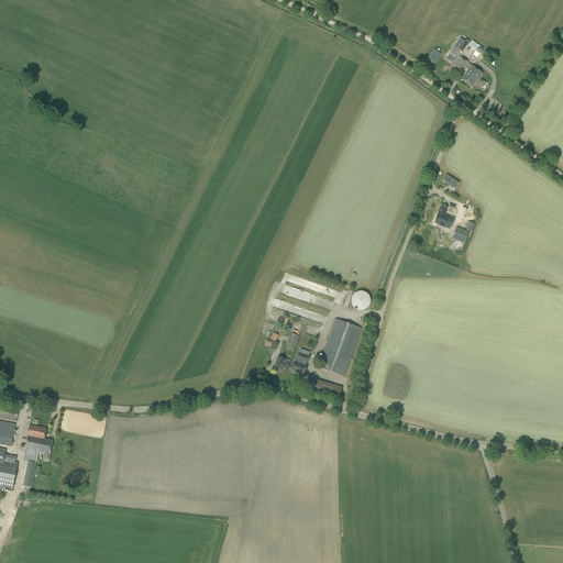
[(473,41),(468,45),(475,50),(478,45),(473,41)]
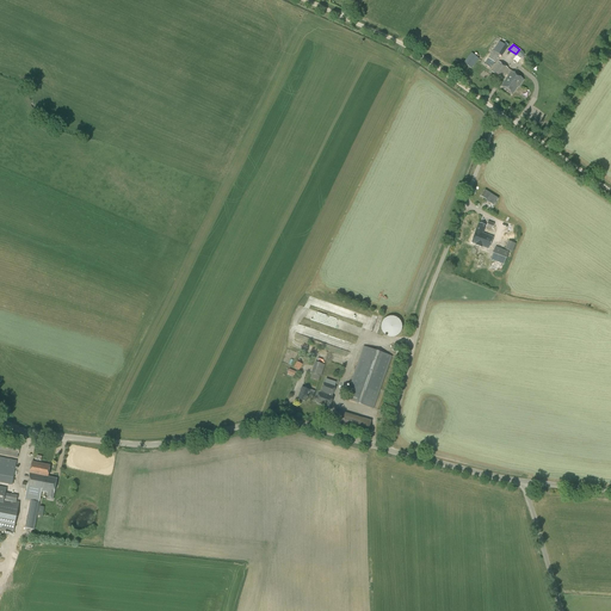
[(488,59),(485,65),(491,68),(494,62),(500,55),(493,50),(488,59)]
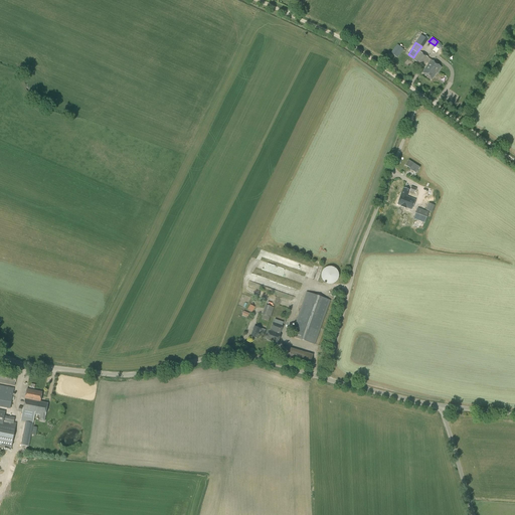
[(397,57),(403,49),(397,44),(391,52),(397,57)]
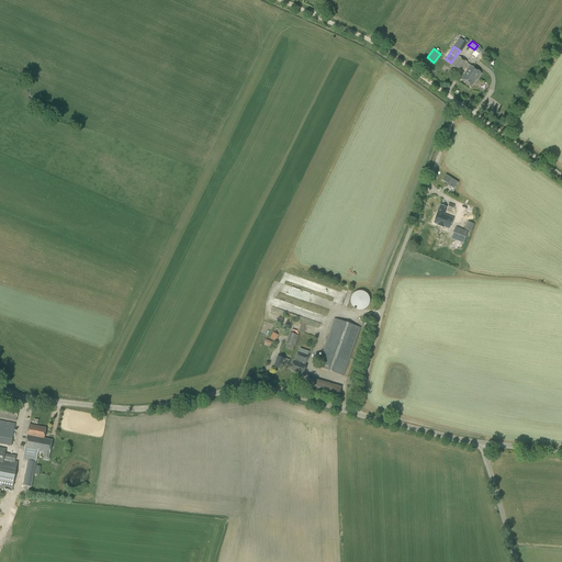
[(458,57),(452,66),(461,72),(462,70),(465,71),(461,79),(472,87),(478,78),(479,79),(482,75),(481,74),(470,66),(468,70),(464,68),(468,64),(458,57)]
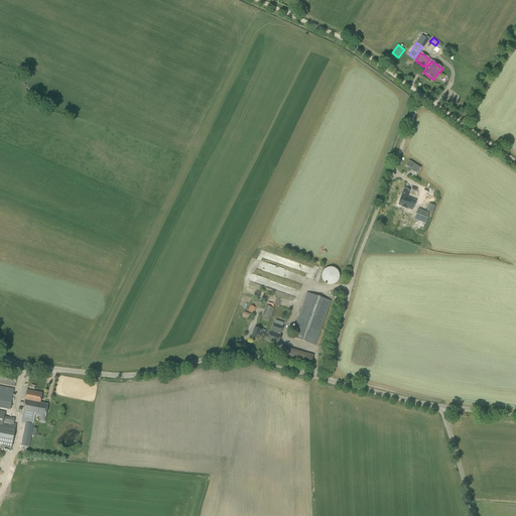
[(408,160),(404,166),(416,173),(420,167),(408,160)]
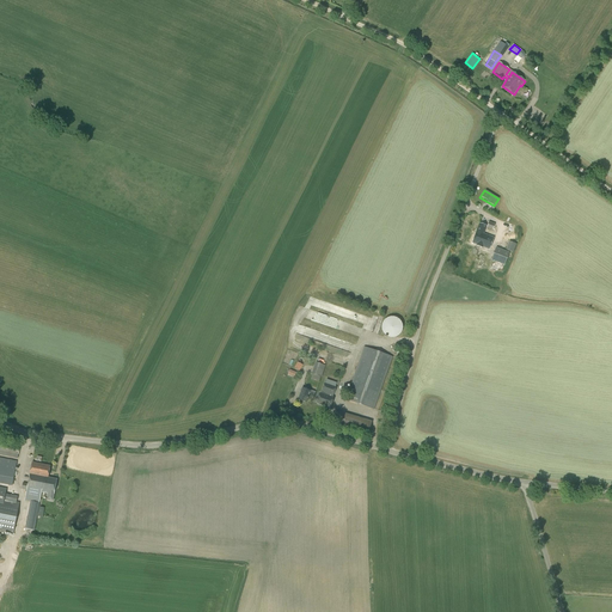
[(487,234),(484,233),(487,226),(479,224),(472,243),(489,250),(496,232),(488,230),(487,234)]
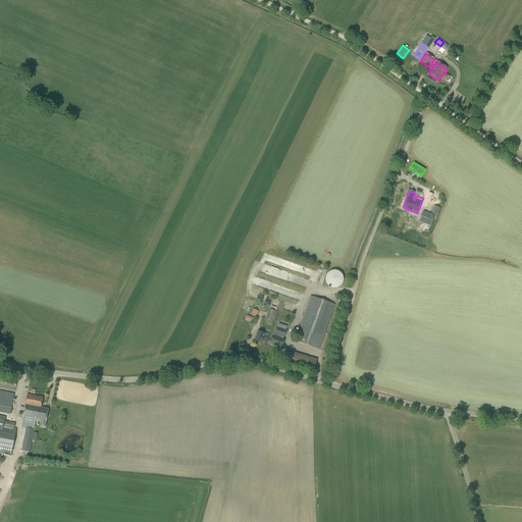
[(437,215),(440,208),(434,206),(431,213),(437,215)]
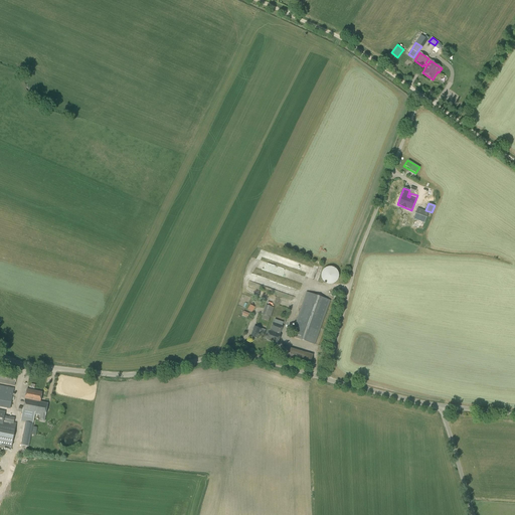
[(424,223),(428,212),(417,208),(413,219),(424,223)]
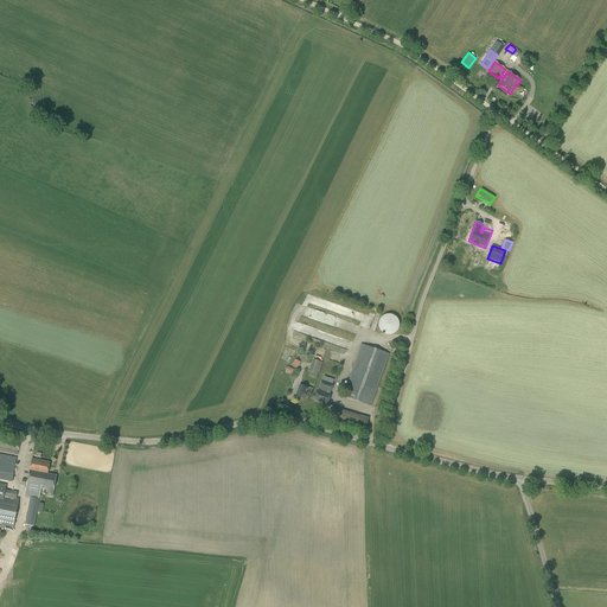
[(510,273),(523,279),(530,261),(512,254),(509,262),(513,263),(510,273)]
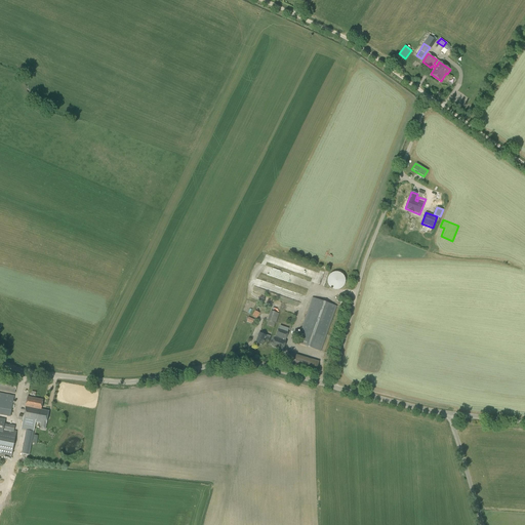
[(471,249),(470,254),(476,255),(479,244),(470,242),(468,248),(471,249)]
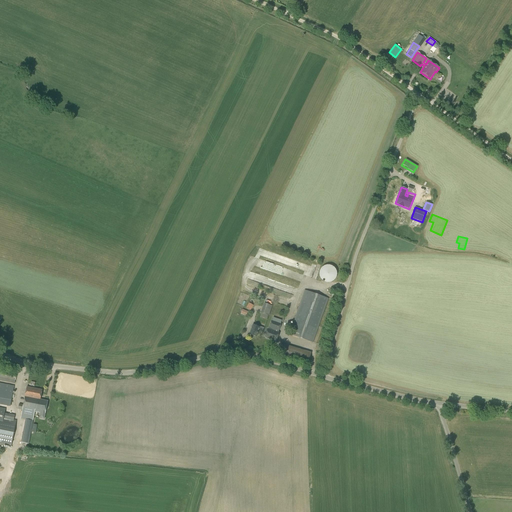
[(489,250),(492,238),(486,237),(484,249),(489,250)]
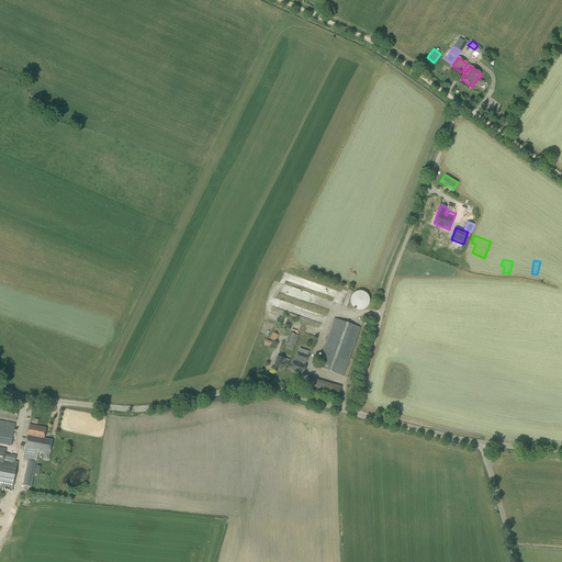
[(529,270),(531,262),(524,261),(523,268),(529,270)]
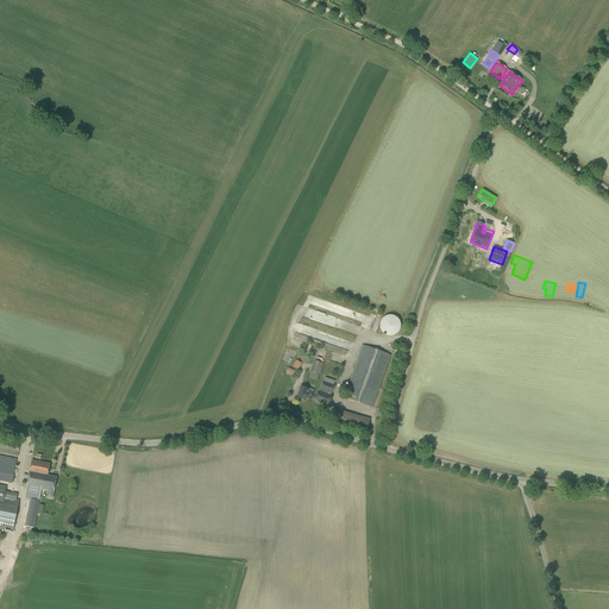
[(389,337),(391,337),(393,337),(394,336),(395,336),(397,334),(397,333),(399,332),(400,331),(400,328),(401,327),(401,326),(401,324),(400,322),(400,321),(399,320),(397,319),(396,318),(395,316),(394,316),(393,315),(390,315),(389,315),(388,315),(385,316),(384,316),(383,318),(382,319),(381,320),(381,321),(380,322),(380,325),(380,326),(380,327),(380,330),(381,331),(381,332),(382,333),(383,334),(384,336),(387,336),(388,337),(389,337)]
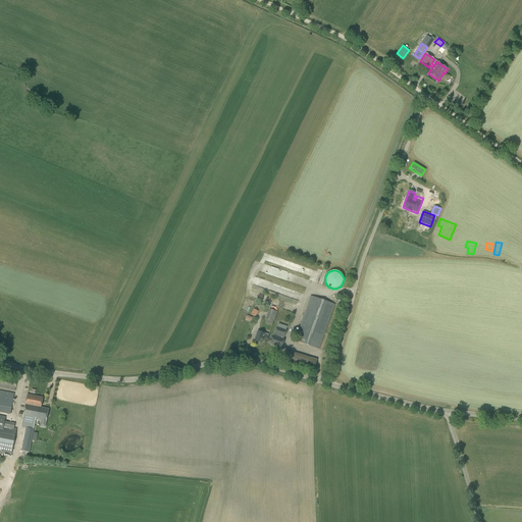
[(319,350),(335,304),(311,296),(295,341),(319,350)]
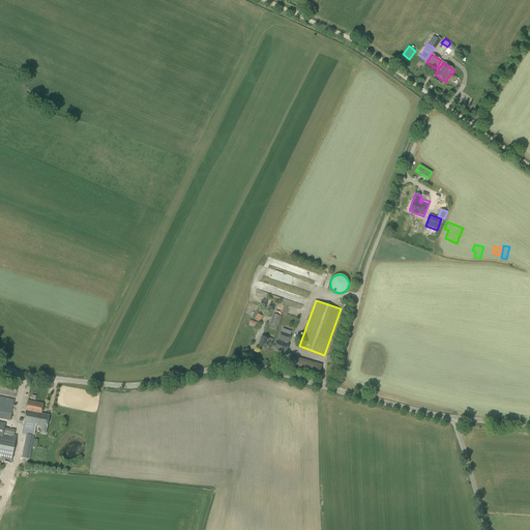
[(278,327),(282,317),(273,314),(269,324),(278,327)]
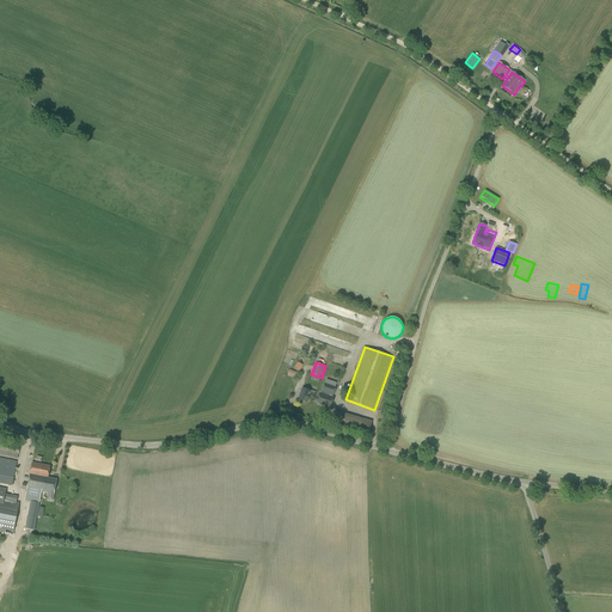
[(332,397),(336,387),(325,383),(324,383),(322,391),(320,393),(319,393),(317,402),(330,407),(334,398),(332,397)]
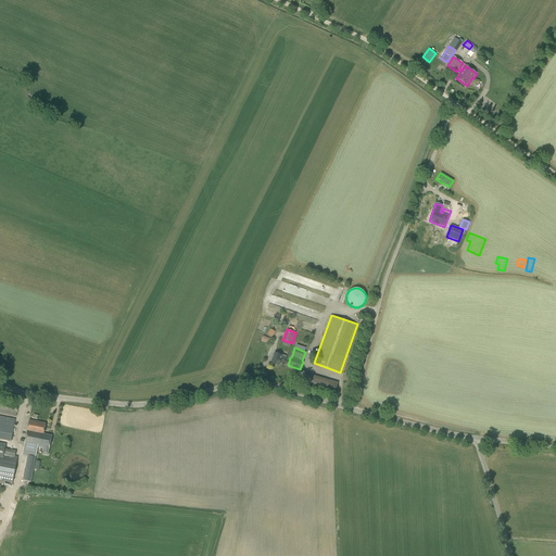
[(281,355),(275,353),(270,363),(278,366),(280,359),(285,361),(287,356),(281,354),(281,355)]
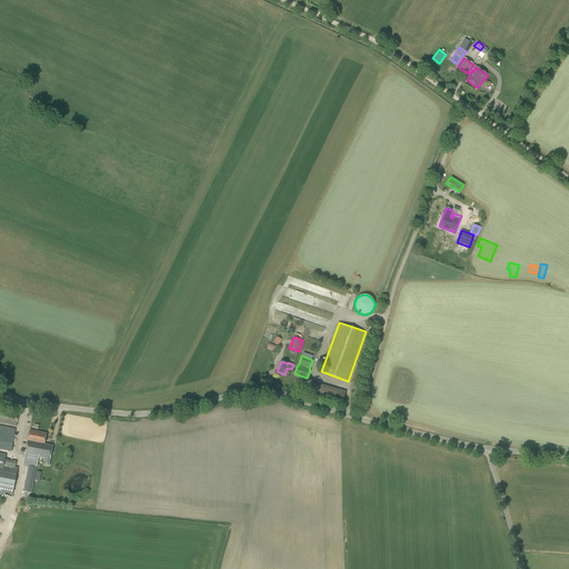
[(342,405),(346,392),(312,382),(309,395),(342,405)]
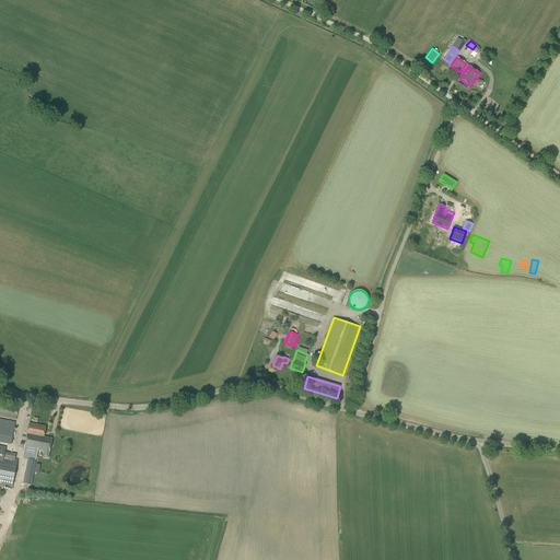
[(0,412),(16,416),(19,406),(1,403),(0,408),(0,412)]
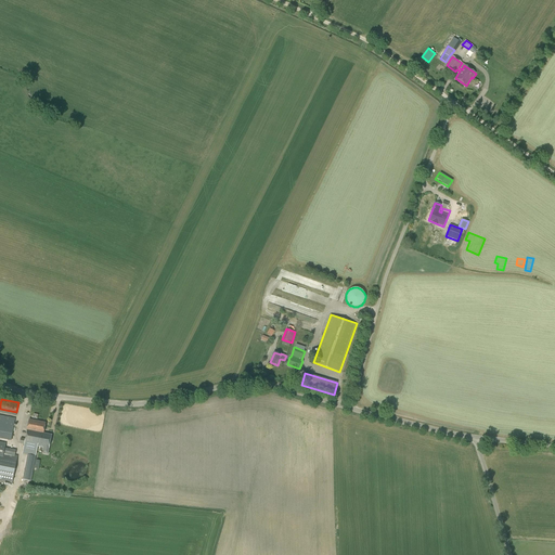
[(0,438),(11,440),(15,418),(0,414),(0,438)]
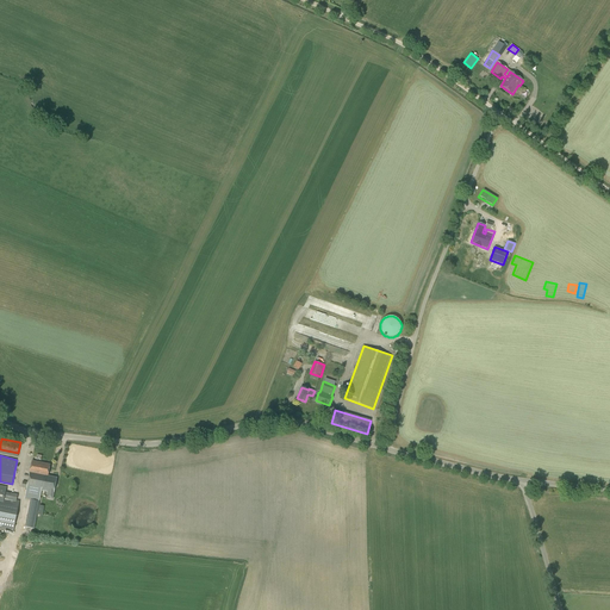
[(29,473),(48,477),(50,465),(31,461),(30,472),(29,473)]
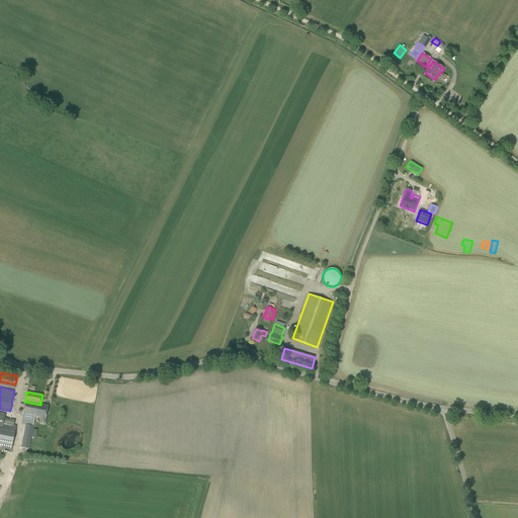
[(22,415),(20,424),(33,426),(35,416),(40,417),(38,423),(45,424),(48,406),(40,405),(24,402),(23,410),(19,410),(18,414),(22,415)]
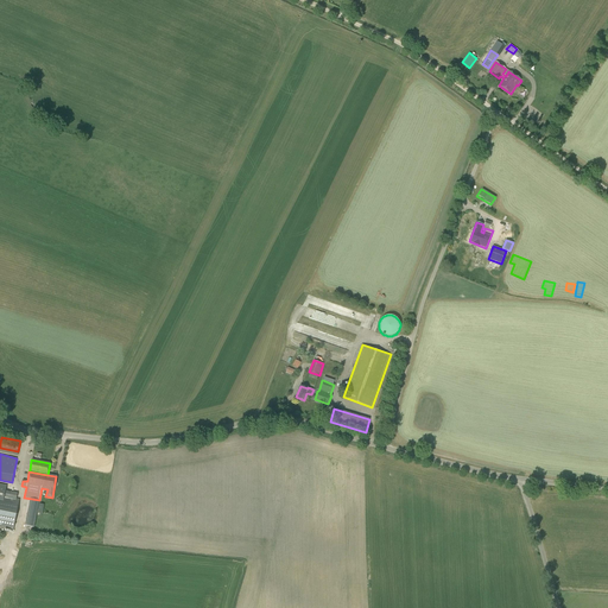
[(7,486),(0,483),(0,526),(13,530),(19,500),(17,499),(18,493),(6,491),(7,486)]
